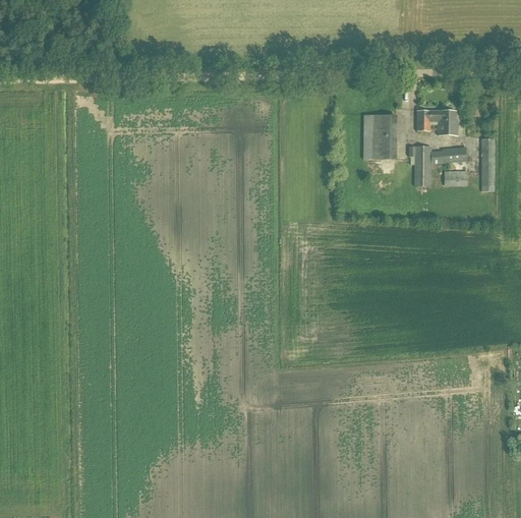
[(438,134),(457,134),(457,117),(456,117),(456,110),(417,109),(416,129),(429,129),(430,119),(439,119),(438,134)]
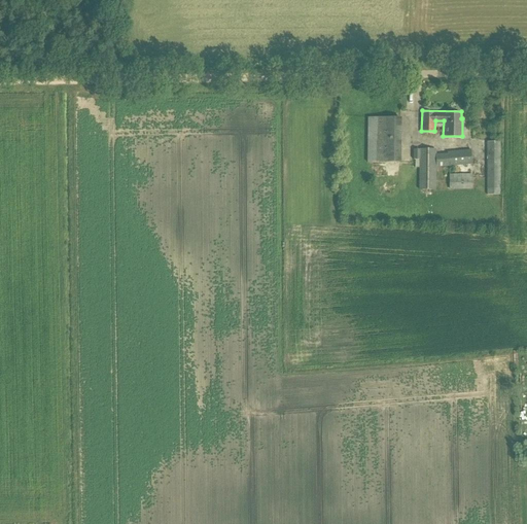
[(367,160),(399,160),(400,115),(369,115),(367,160)]
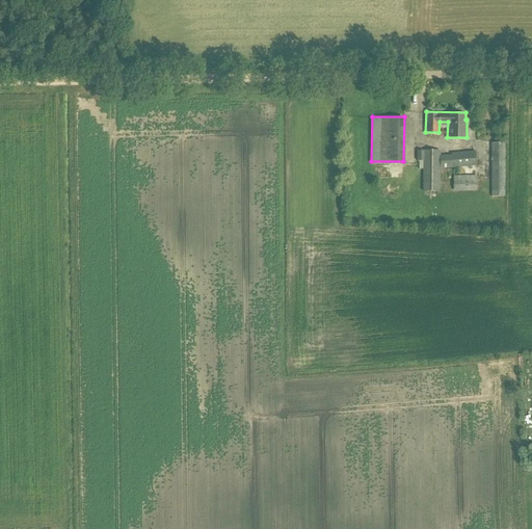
[(491,140),(491,194),(504,194),(504,140),(491,140)]
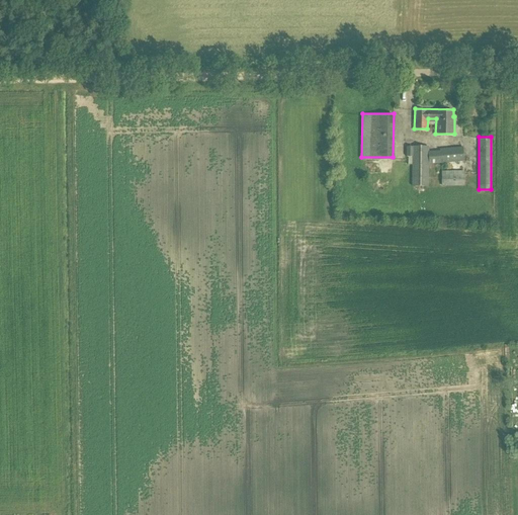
[(412,155),(412,184),(429,184),(429,162),(464,159),(463,145),(440,147),(440,148),(430,149),(429,145),(406,145),(406,155),(412,155)]
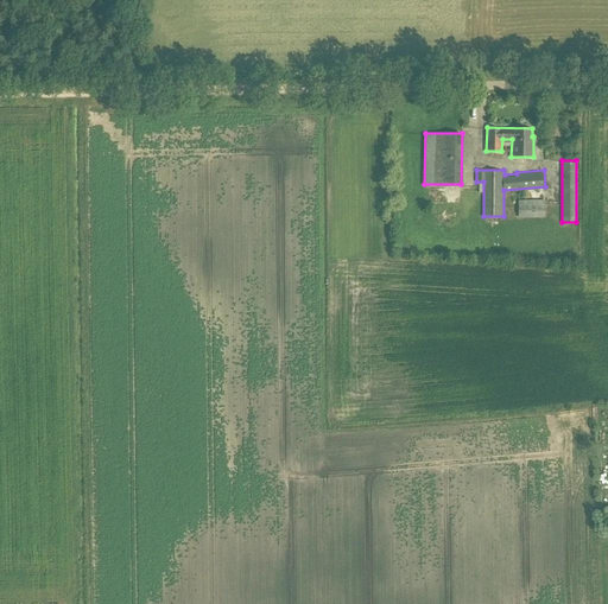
[(467,197),(444,199),(445,210),(468,208),(467,197)]
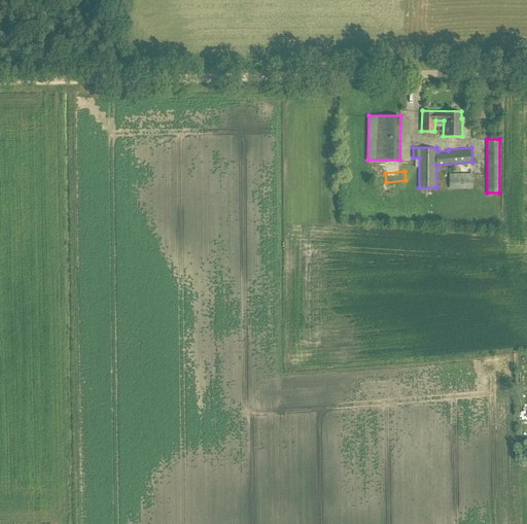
[(449,172),(449,187),(471,186),(471,172),(449,172)]
